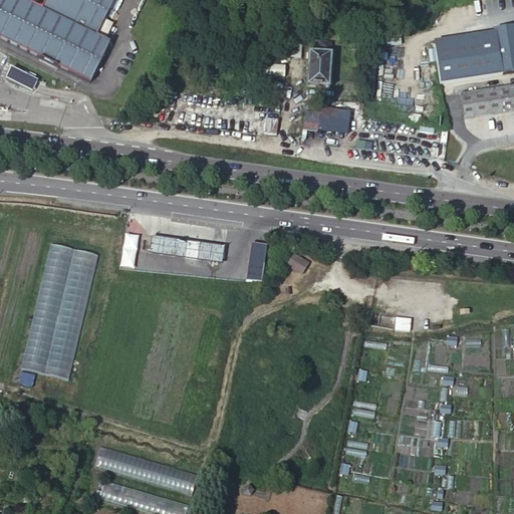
[(45,0),(42,8),(25,0),(0,0),(0,37),(89,82),(109,41),(96,34),(112,0),(45,0)]
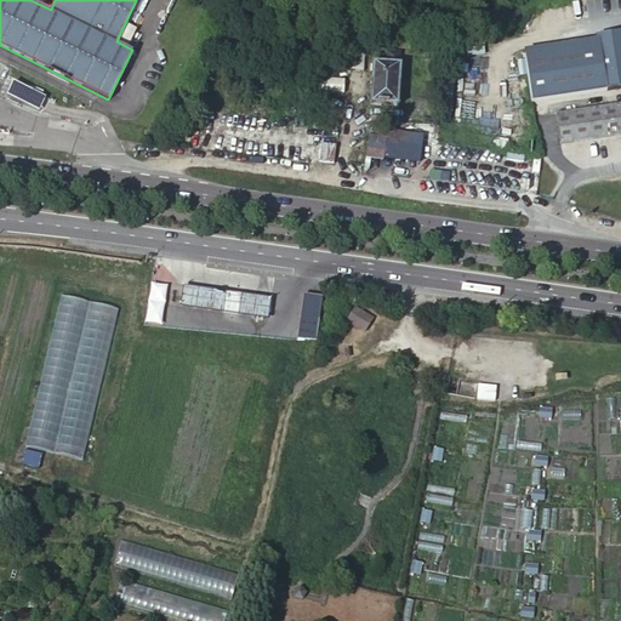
[(340,33),(339,53),(337,70),(363,72),(365,34),(340,33)]
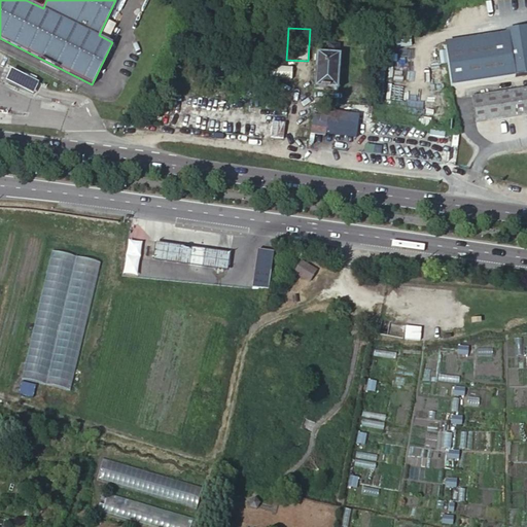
[(450,85),(526,75),(526,30),(444,41),(450,85)]
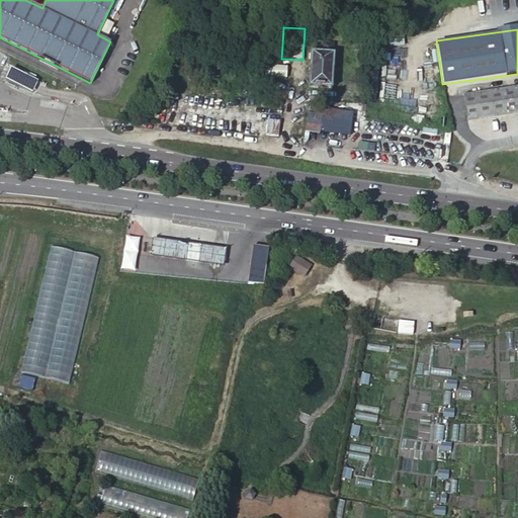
[(411,36),(383,39),(384,51),(412,48),(411,36)]
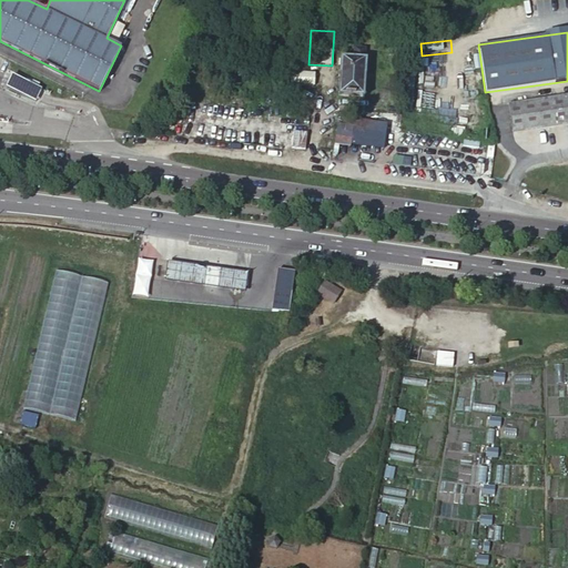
[(363,59),(364,48),(355,48),(354,56),(350,56),(350,58),(341,58),(338,97),(363,98),(366,59),(363,59)]
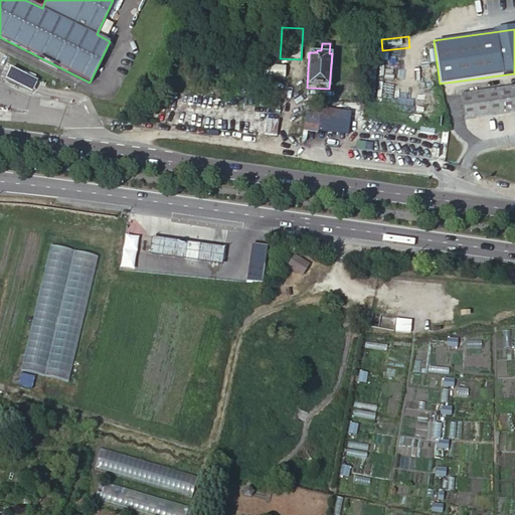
[(285,77),(285,66),(216,62),(215,73),(285,77)]
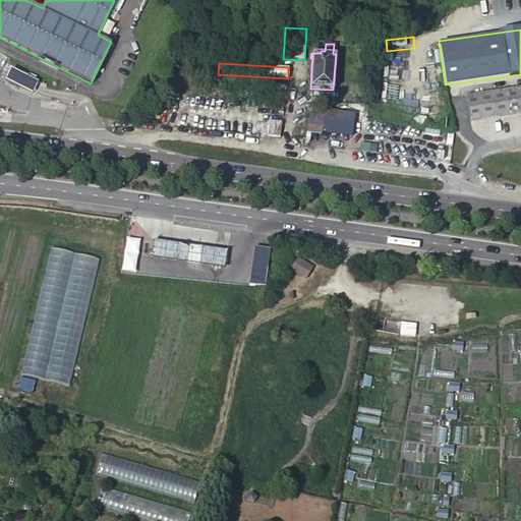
[(520,85),(467,97),(472,121),(520,111),(520,85)]
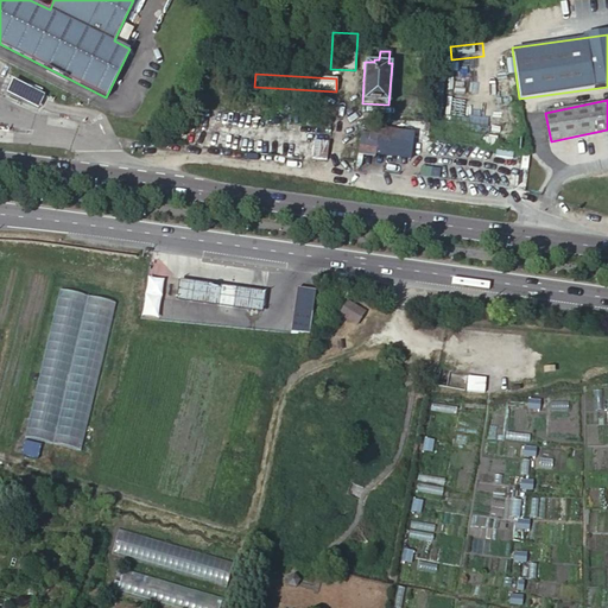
[(196,131),(197,115),(189,114),(188,130),(196,131)]
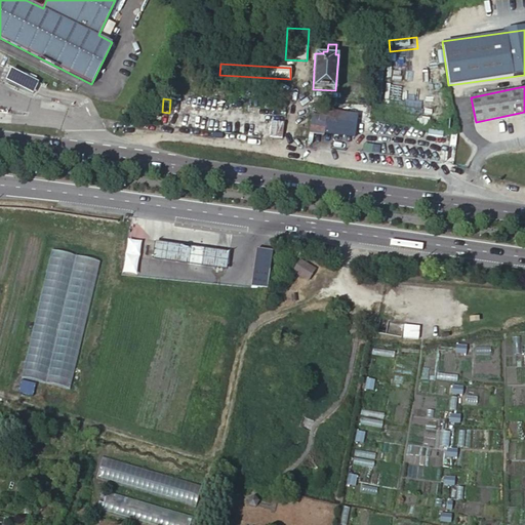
[(451,105),(442,104),(444,115),(452,114),(451,105)]
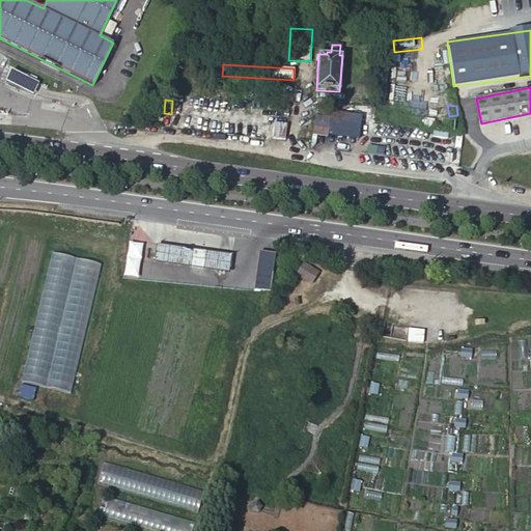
[(331,137),(333,123),(314,121),(312,135),(331,137)]
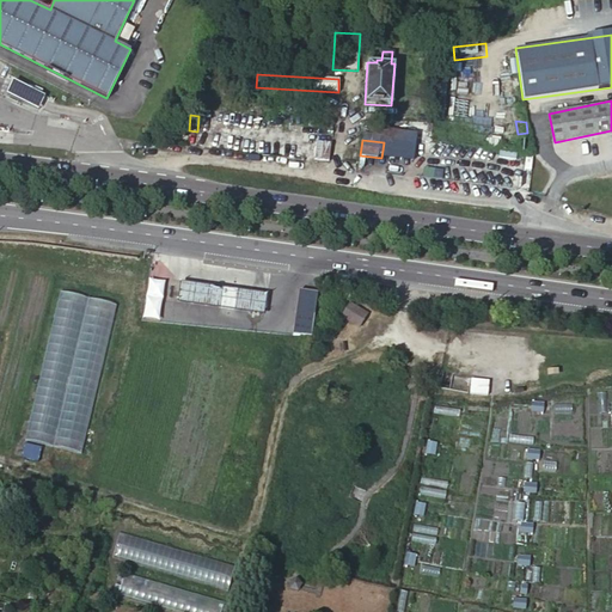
[(515,172),(518,153),(418,140),(416,159),(515,172)]
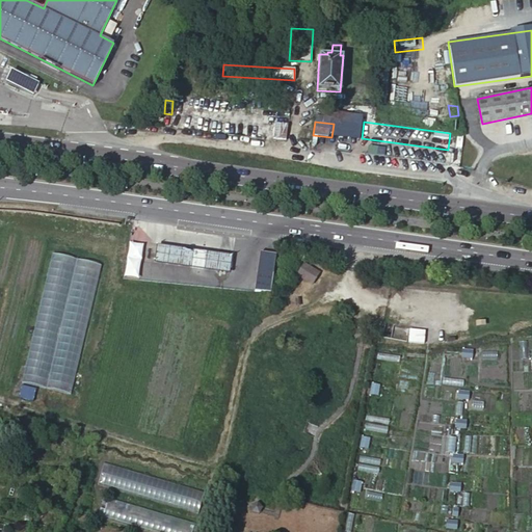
[(128,247),(124,277),(138,280),(142,249),(128,247)]
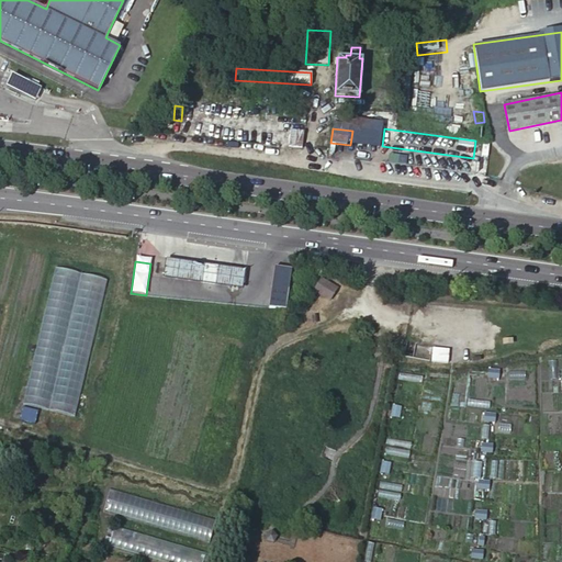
[(202,287),(204,271),(165,266),(164,281),(202,287)]
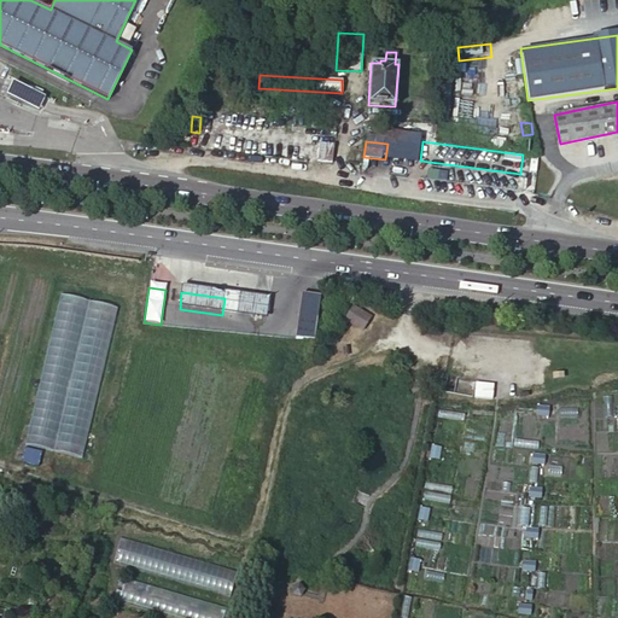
[(316,318),(321,295),(302,292),(298,315),(316,318)]
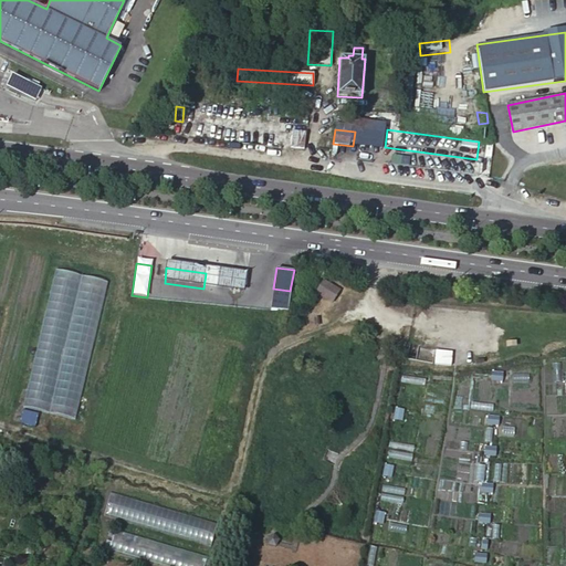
[(108,282),(56,270),(44,320),(29,386),(23,407),(76,420),(108,282)]
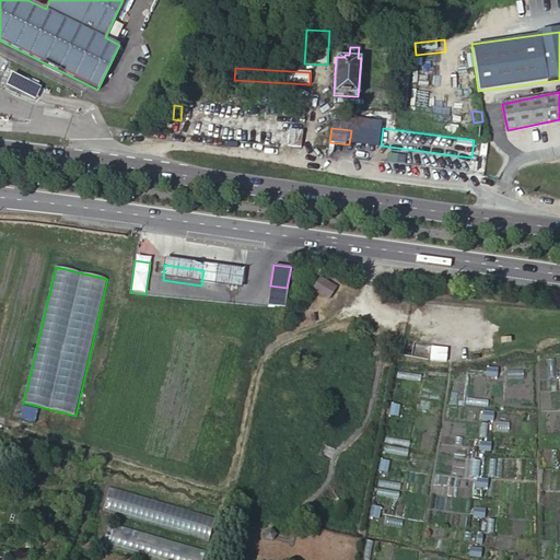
[(213,287),(216,272),(203,270),(201,286),(213,287)]
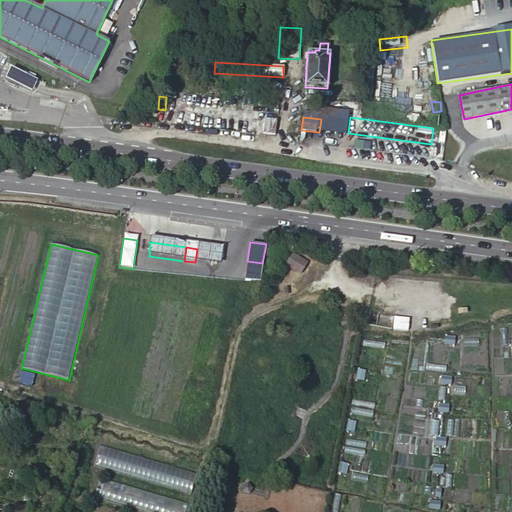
[(220,252),(197,249),(195,262),(218,266),(220,252)]
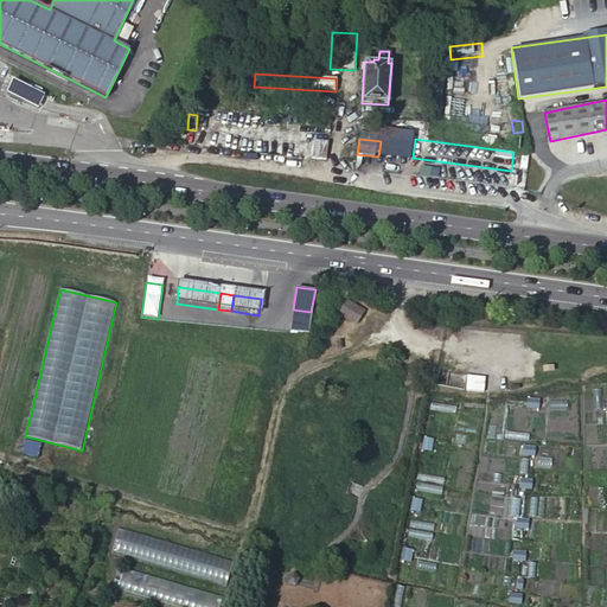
[(365,311),(347,300),(338,314),(356,325),(365,311)]
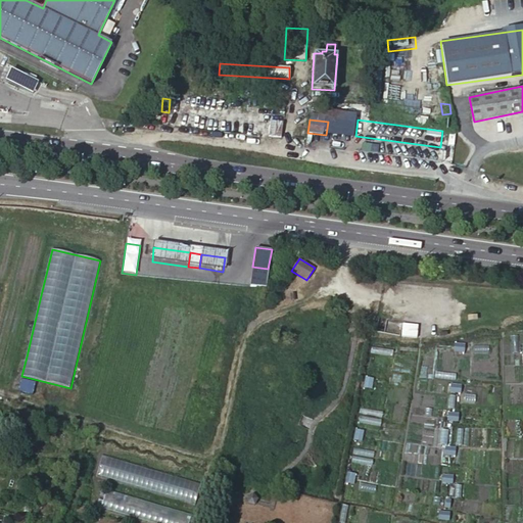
[(250,286),(266,287),(268,269),(252,267),(250,286)]
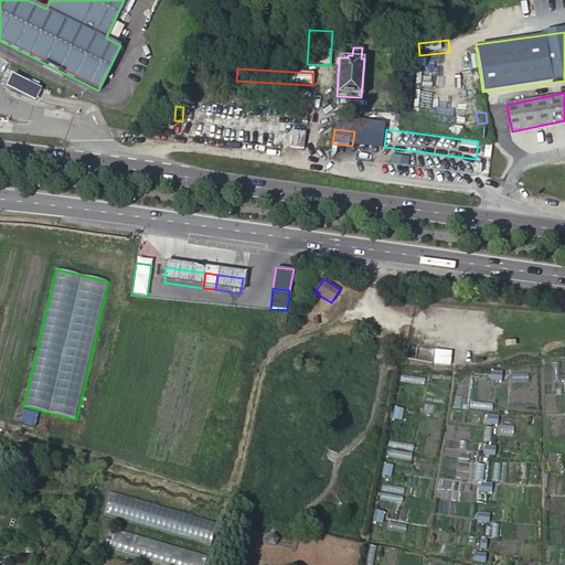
[(48,414),(23,406),(18,423),(42,429),(48,414)]
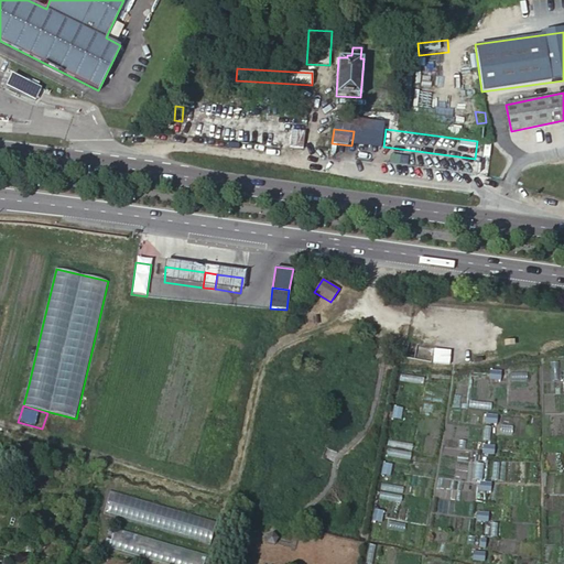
[(336,466),(340,456),(327,448),(322,459),(336,466)]
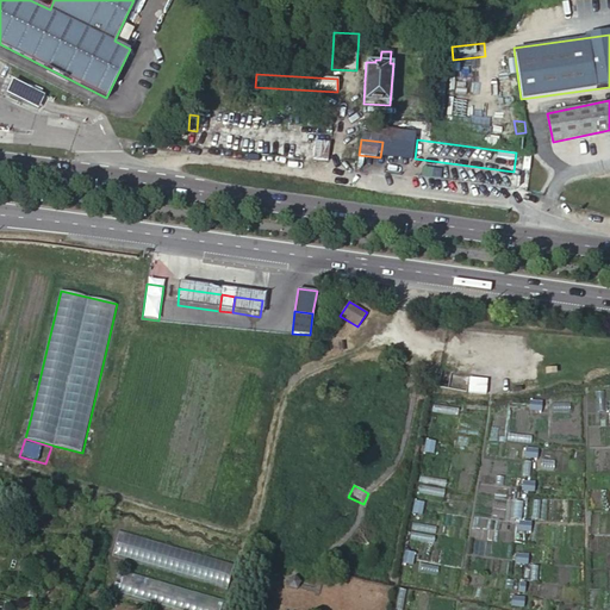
[(235,564),(120,530),(113,555),(228,590),(228,589),(235,564)]
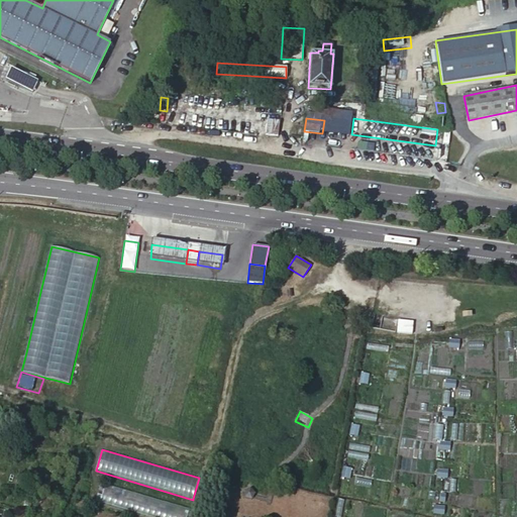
[(187,516),(190,509),(106,485),(100,503),(148,516),(187,516)]
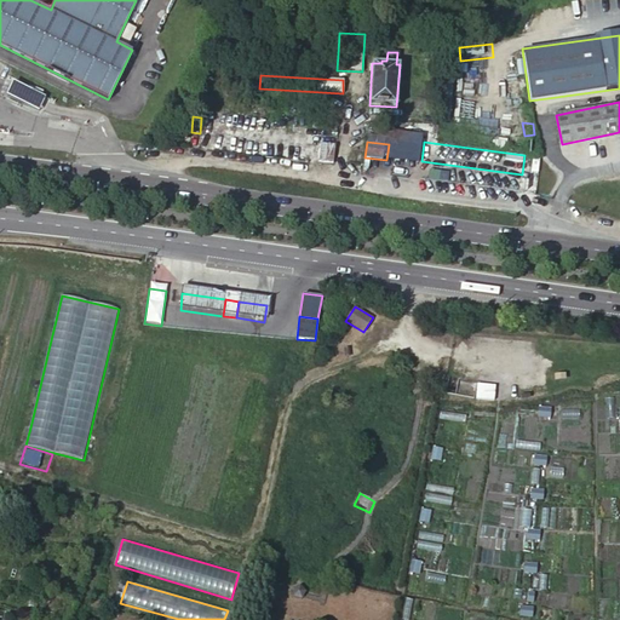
[(306,592),(300,586),(292,590),(293,598),(302,601),(306,592)]
